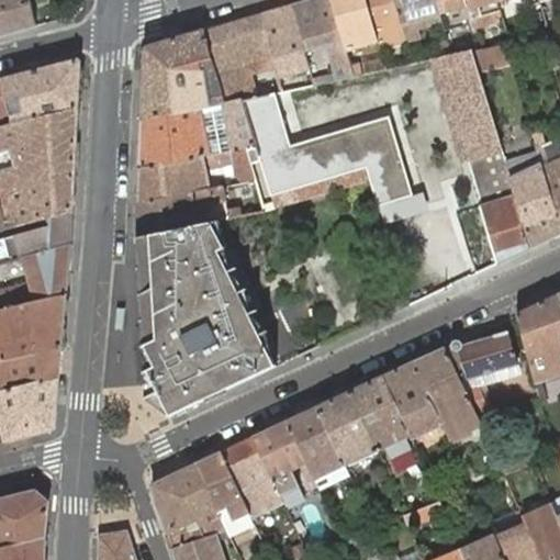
[(0,32),(35,23),(29,0),(0,0),(0,32)]
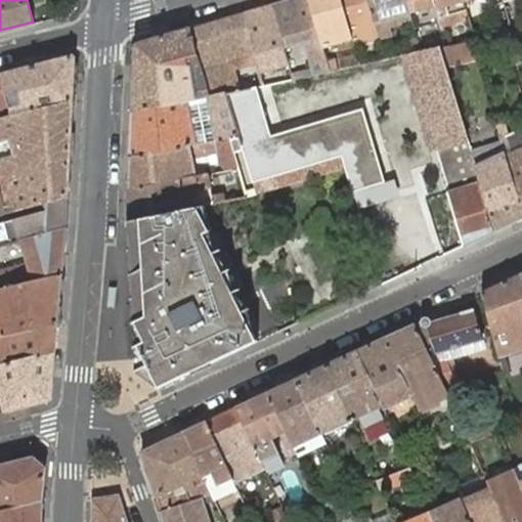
[(279,0),(270,3),(283,47),(302,41),(311,67),(289,71),(291,78),(329,70),(325,59),(321,46),(308,0),(279,0)]
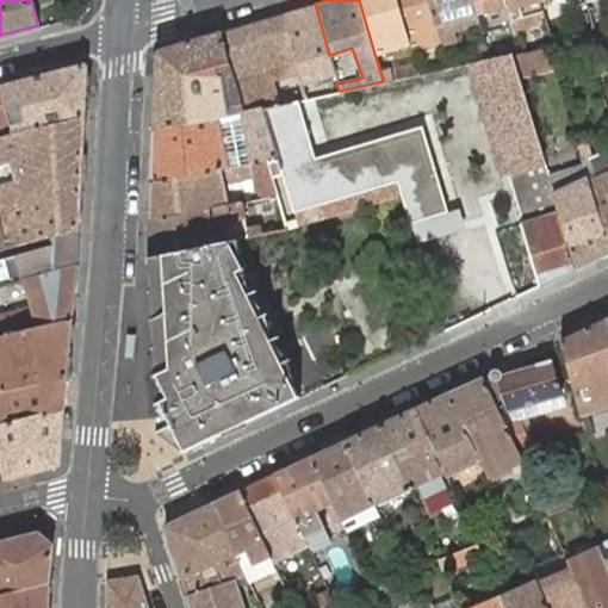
[(359,0),(374,54),(408,43),(396,0),(359,0)]
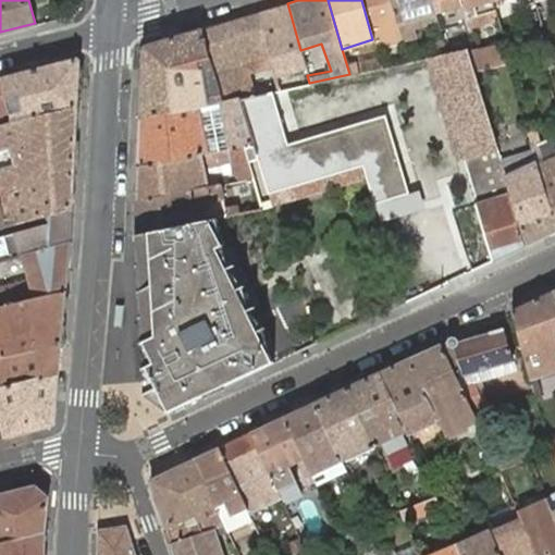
[(361,0),(372,39),(373,41),(399,34),(391,0),(361,0)]
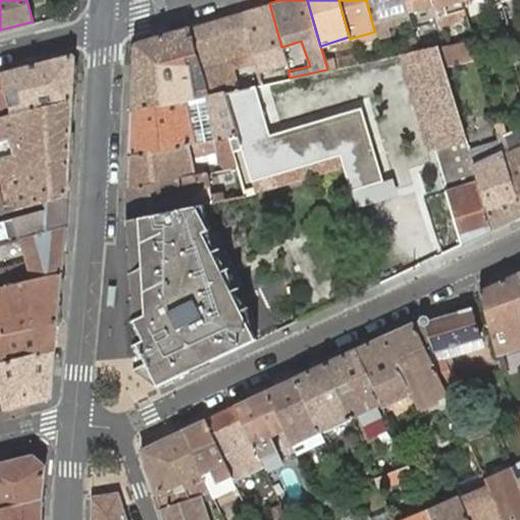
[(366,0),(374,32),(375,36),(388,33),(386,24),(410,17),(408,7),(406,0),(366,0)]
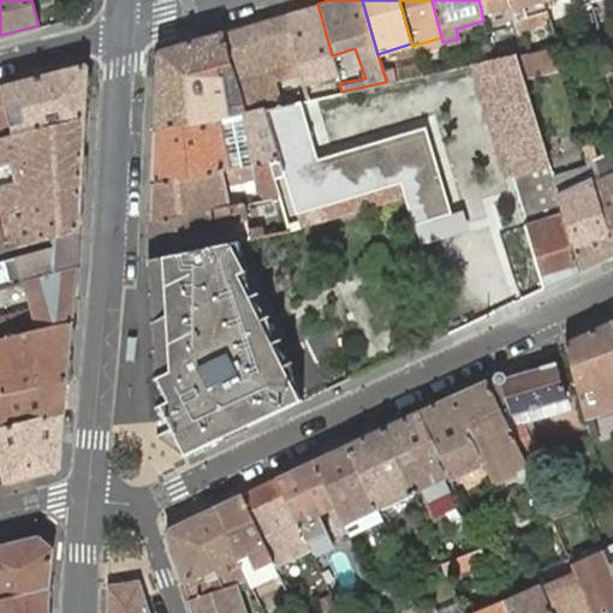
[(478,0),(481,9),(483,21),(484,23),(515,15),(511,0),(478,0)]
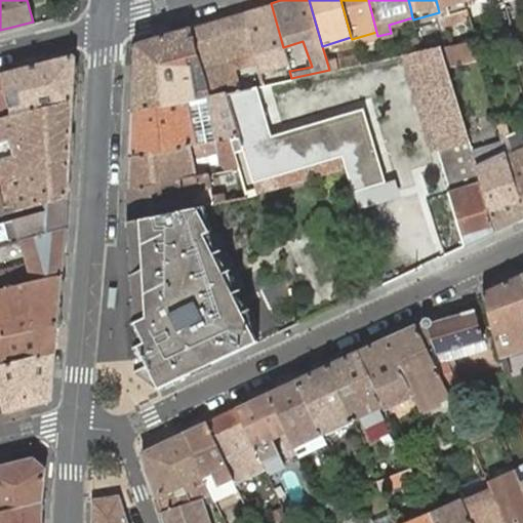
[(436,0),(439,12),(440,15),(443,26),(469,18),(466,7),(464,1),(464,0),(436,0)]
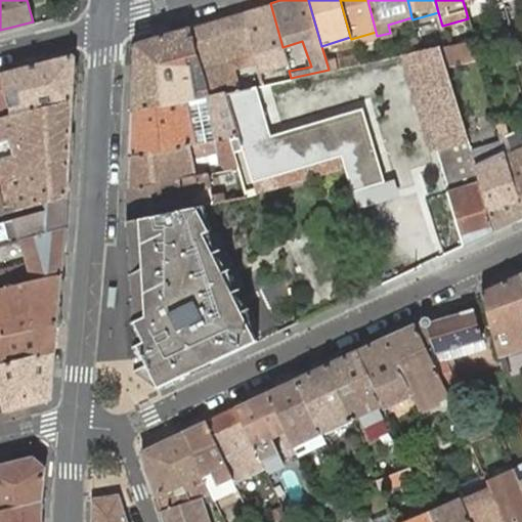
[(270,3),(244,10),(258,69),(265,67),(260,52),(272,48),(276,63),(286,60),(283,47),(270,3)]
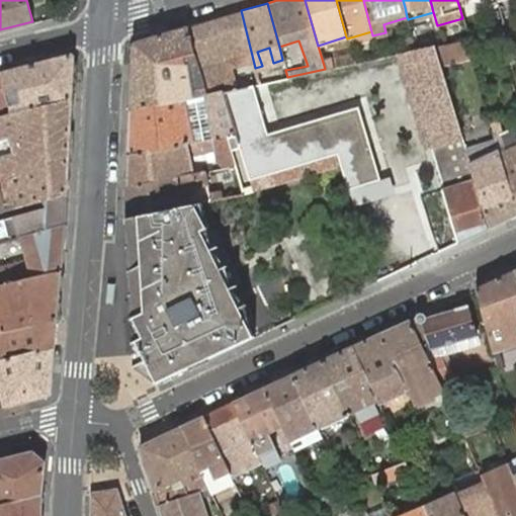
[(202,85),(204,93),(222,89),(223,91),(253,85),(259,83),(255,68),(241,10),(213,18),(186,26),(197,70),(202,85)]
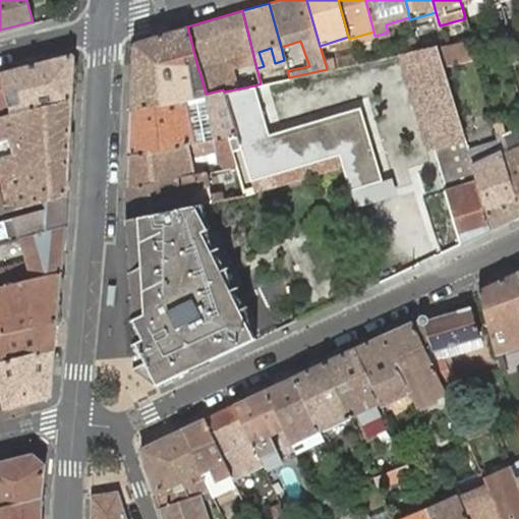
[(478,24),(468,27),(471,38),(480,36),(481,36),(478,24)]
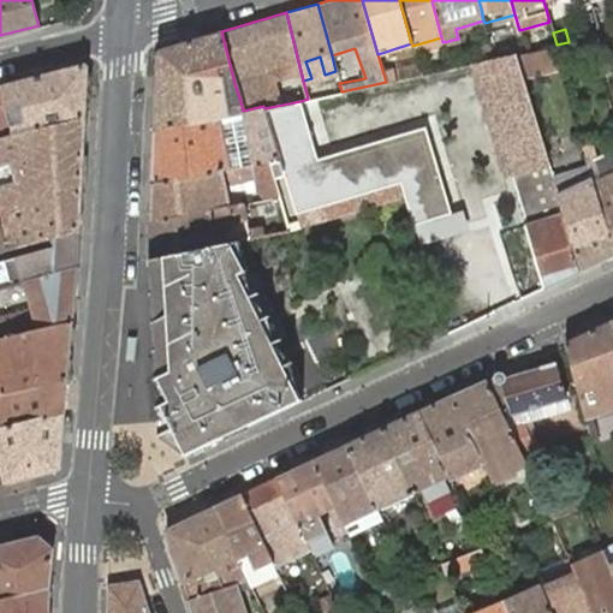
[(155,113),(154,129),(243,111),(240,101),(224,105),(220,87),(234,83),(221,31),(161,48),(160,49),(159,51),(159,52),(158,52),(158,53),(155,113)]
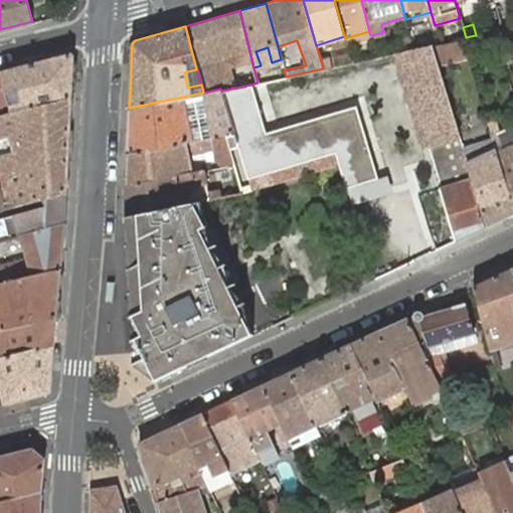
[(476,35),(475,35),(477,47),(498,40),(495,31),(492,32),(476,35)]
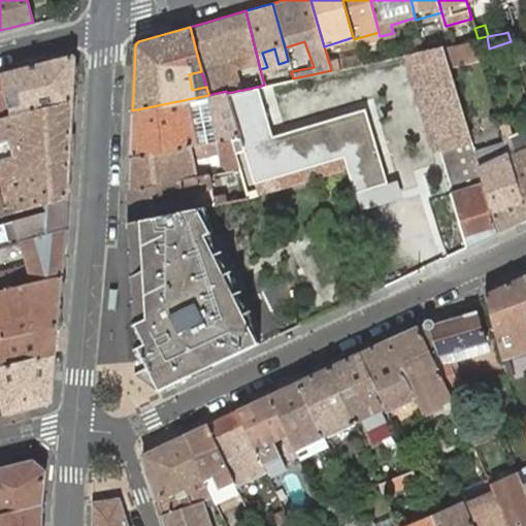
[(518,41),(515,32),(507,32),(511,41),(516,62),(523,60),(518,41)]
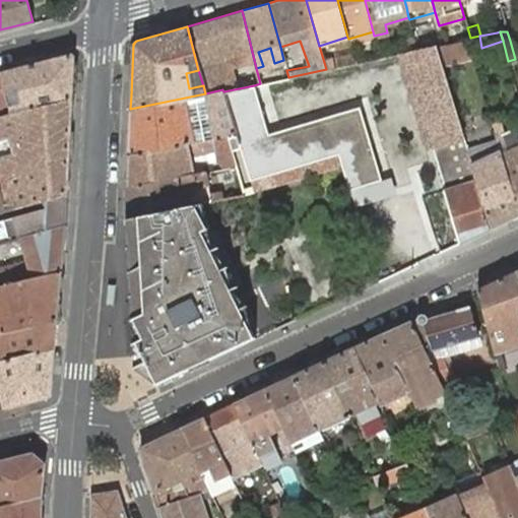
[(415,50),(412,36),(402,39),(406,52),(415,50)]
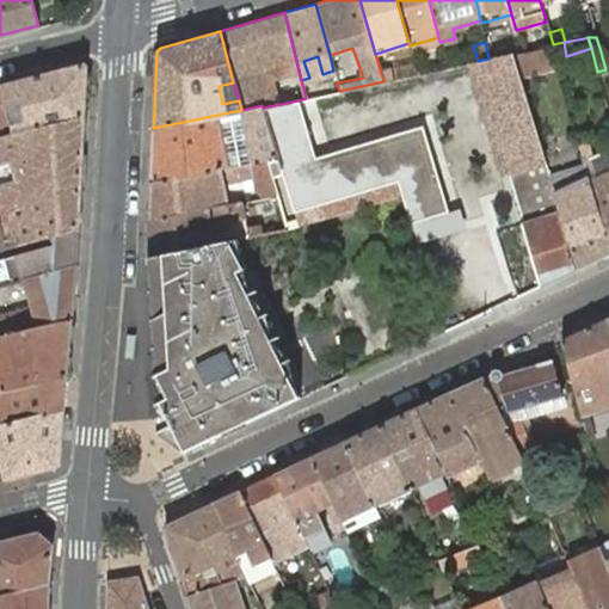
[(523,51),(511,54),(517,73),(554,65),(548,45),(523,51)]
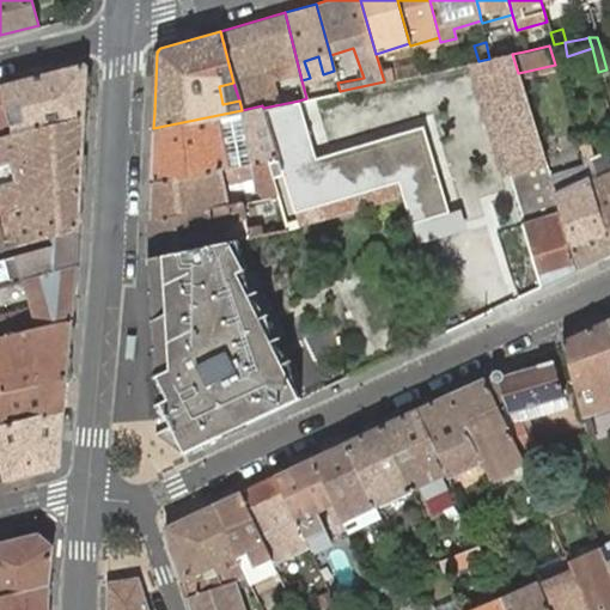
[(479,61),(475,61),(504,153),(508,170),(525,221),(520,223),(540,286),(577,268),(559,209),(550,183),(549,176),(548,171),(540,147),(518,73),(512,54),(489,59),(479,61)]
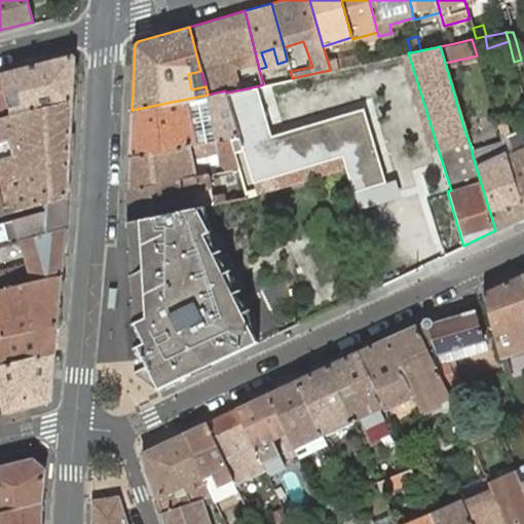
[(261,52),(266,67),(277,64),(273,48),(261,52)]
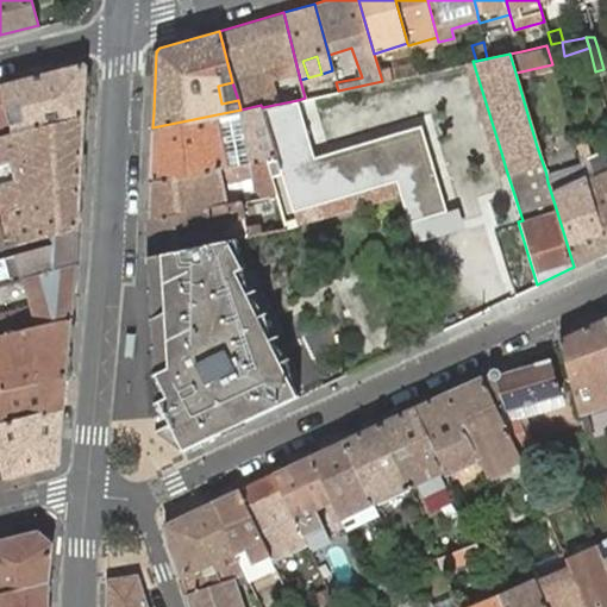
[(83,62),(0,83),(13,131),(83,114),(86,64),(83,62)]
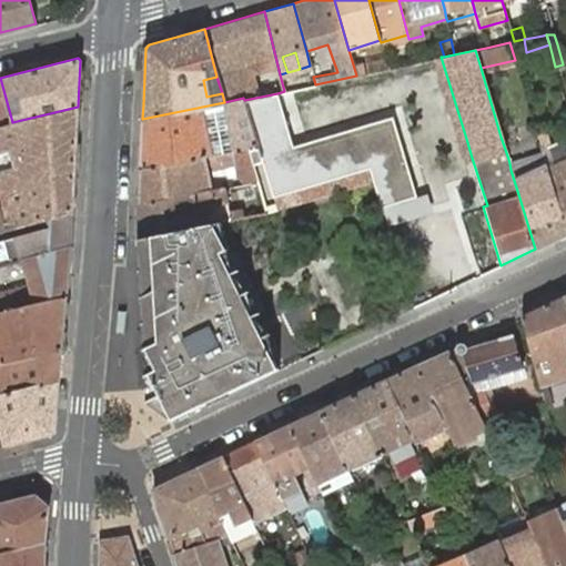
[(222,93),(216,77),(203,80),(206,97),(222,93)]
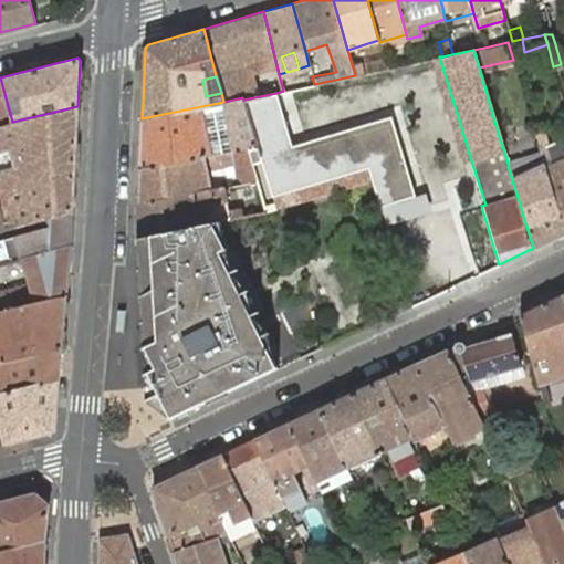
[(0,77),(0,125),(12,122),(0,77)]
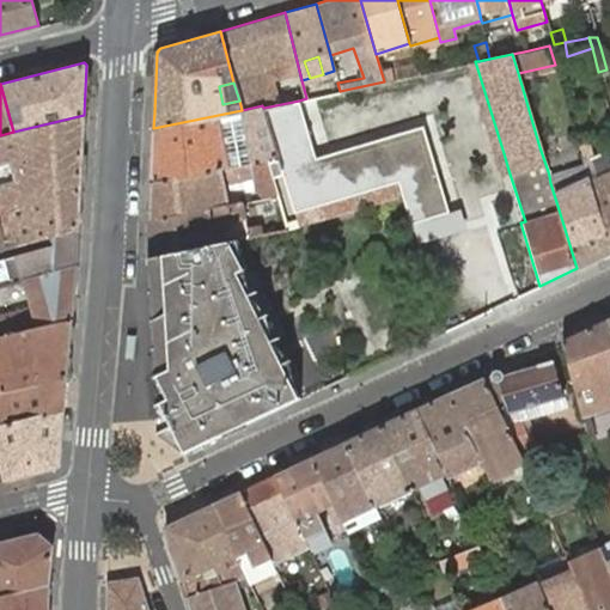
[(299,101),(263,108),(278,156),(282,174),(293,212),(327,202),(330,214),(402,194),(410,221),(449,211),(422,124),(316,157),(299,101)]
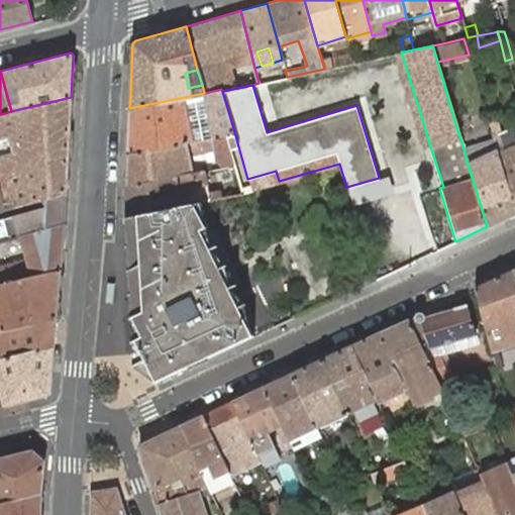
[(204,93),(129,108),(127,153),(177,144),(224,134),(234,131),(222,91),(221,89),(204,93)]
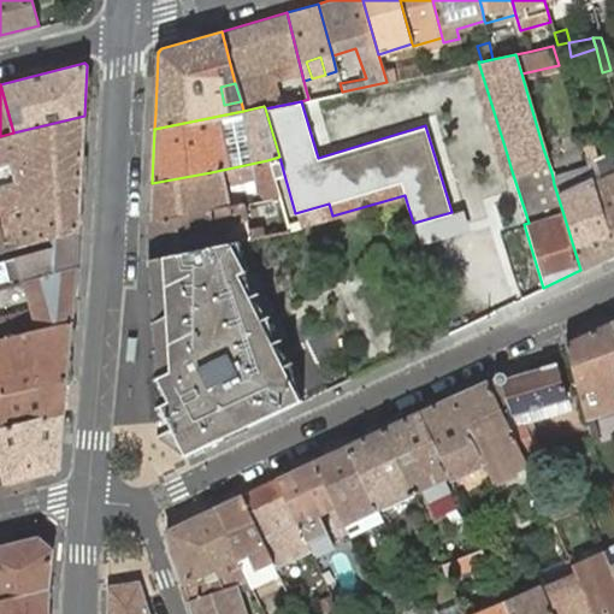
[(0,248),(23,242),(78,228),(81,172),(84,116),(13,133),(0,136),(0,248)]
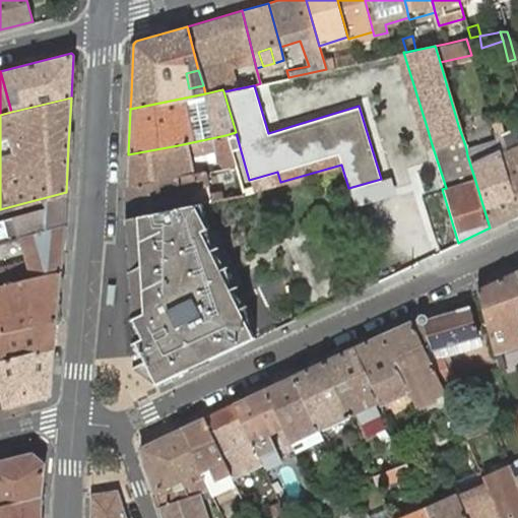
[(490,116),(495,131),(497,139),(517,209),(517,124),(500,132),(499,130),(503,128),(498,114),(490,116)]
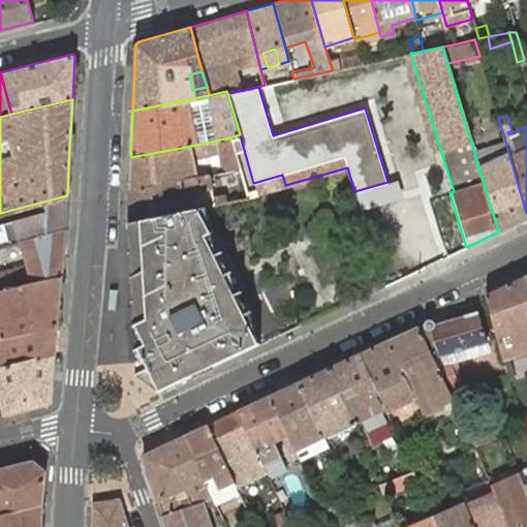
[(435,132),(425,135),(460,250),(466,247),(450,192),(454,191),(439,147),(435,132)]
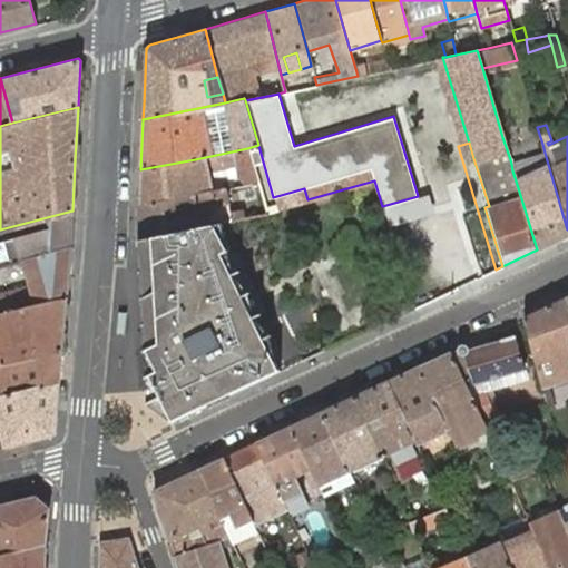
[(263,162),(258,145),(247,148),(253,165),(263,162)]
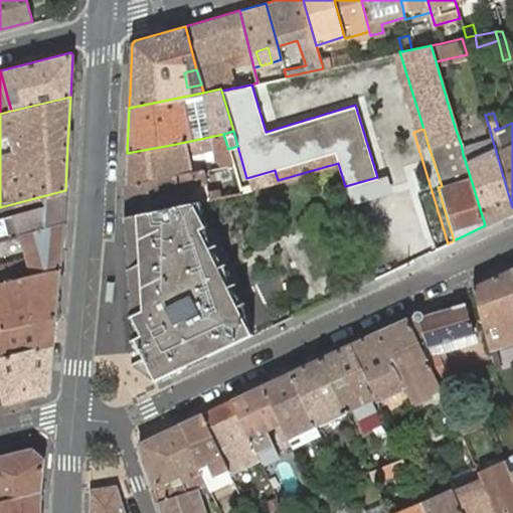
[(176,144),(127,153),(126,184),(190,172),(187,155),(212,149),(214,158),(221,166),(232,163),(228,149),(223,134),(176,144)]
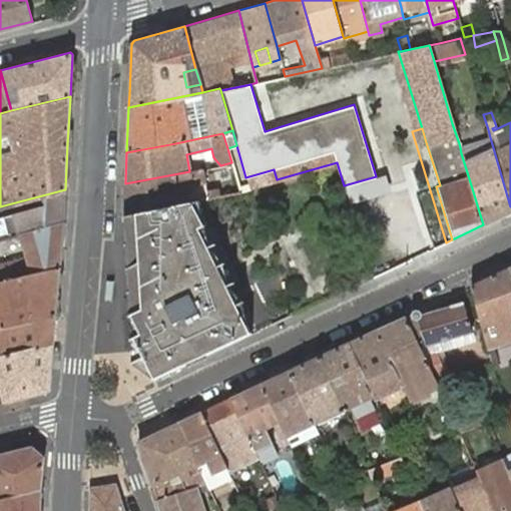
[(460,147),(461,153),(468,175),(483,224),(510,211),(510,206),(490,137),(460,147)]
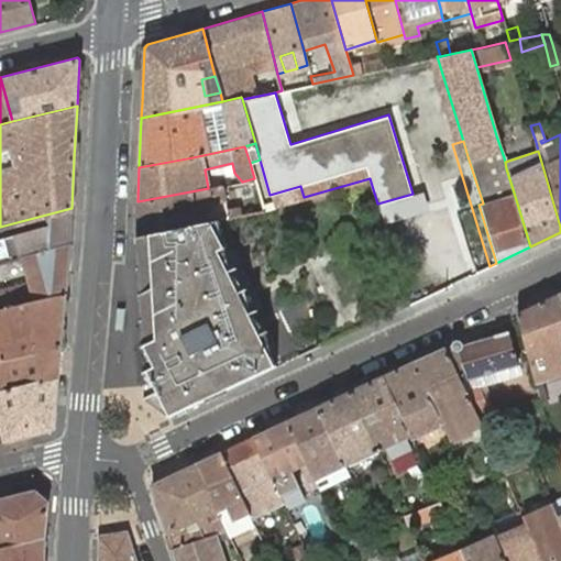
[(229,217),(241,215),(239,207),(227,210),(222,185),(208,188),(138,201),(136,237),(218,219),(229,217)]
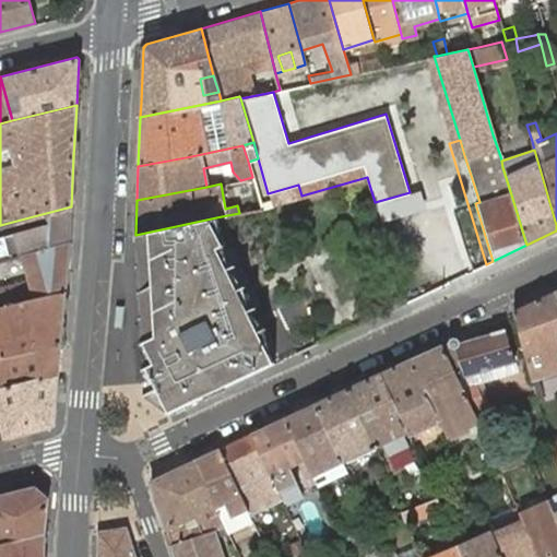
[(69,240),(70,216),(71,206),(21,220),(30,251),(69,240)]
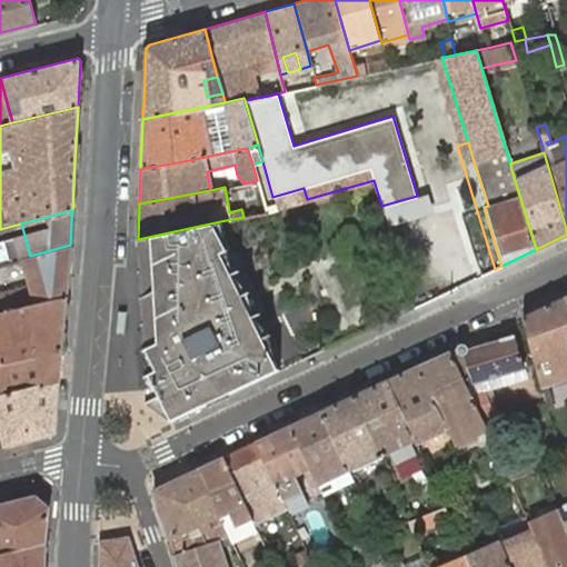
[(220,221),(138,239),(141,309),(147,403),(170,419),(278,369),(221,252),(228,249),(220,221)]
